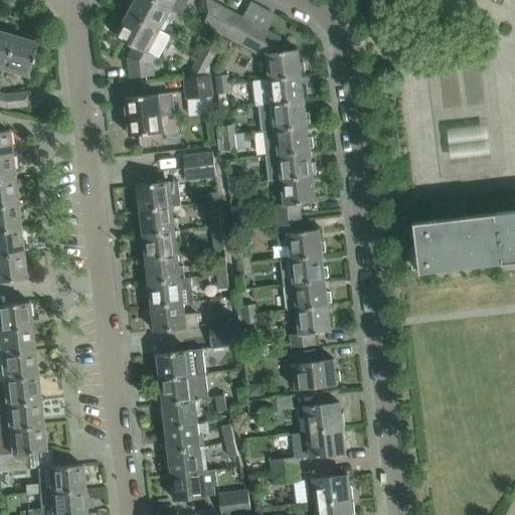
[(162,31),(174,9),(156,0),(136,0),(136,1),(133,0),(132,0),(127,9),(131,11),(129,14),(162,31)]
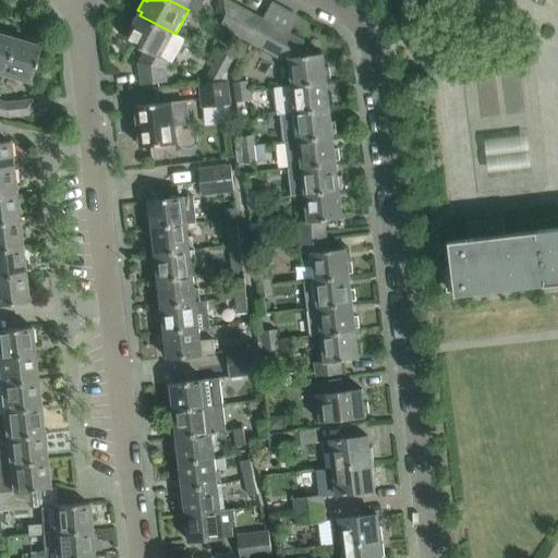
[(169,0),(189,10),(193,0),(169,0)]
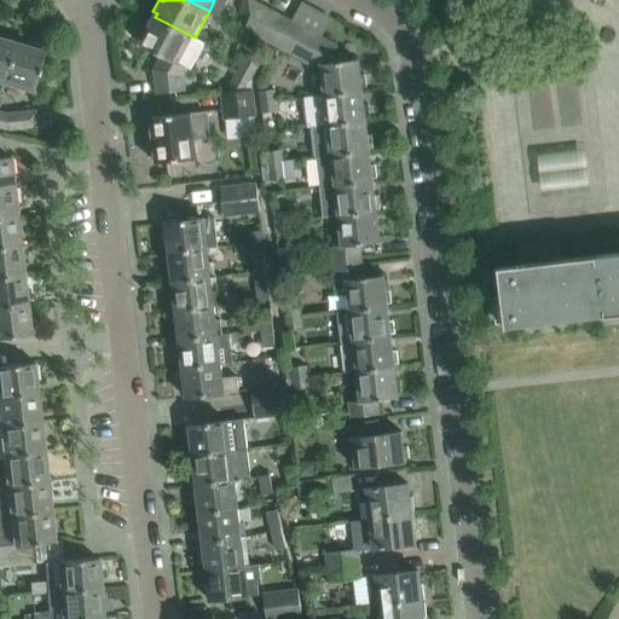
[(259,34),(272,10),(254,0),(247,0),(236,22),(259,34)]
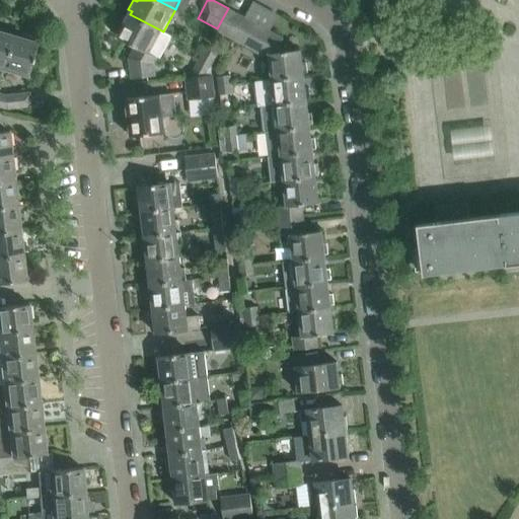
[(228,34),(239,14),(228,8),(217,28),(228,34)]
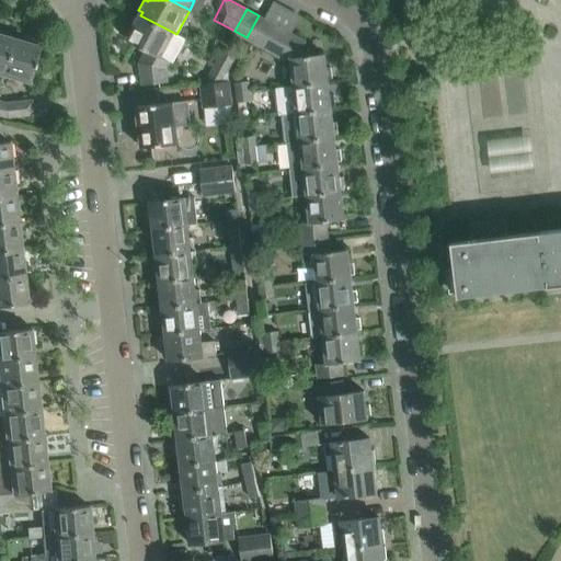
[(163,57),(176,34),(140,15),(135,26),(130,24),(125,34),(129,36),(127,41),(147,50),(139,64),(142,84),(170,81),(168,67),(172,61),(163,57)]
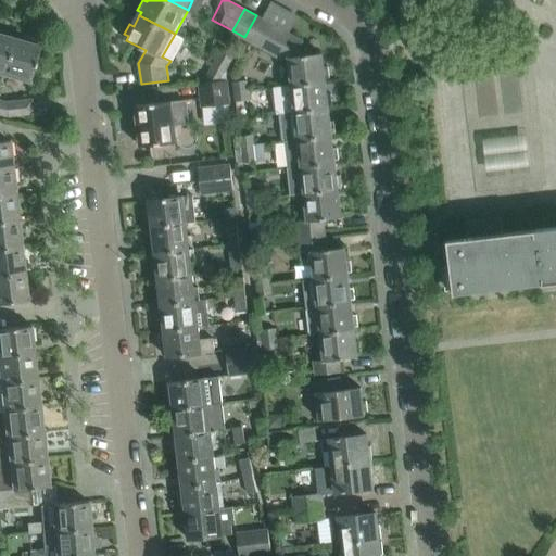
[(304,40),(262,17),(250,40),(278,55),(278,59),(289,58),(292,86),(327,81),(326,78),(330,77),(329,66),(325,67),(324,54),(306,55),(304,40)]
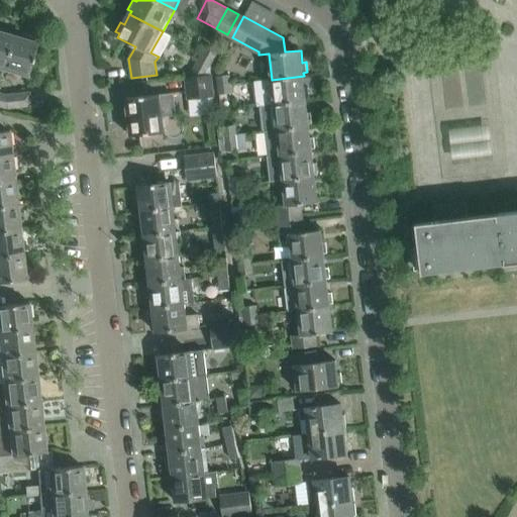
[(0,68),(2,69),(11,35),(0,31),(1,28),(0,27),(0,68)]
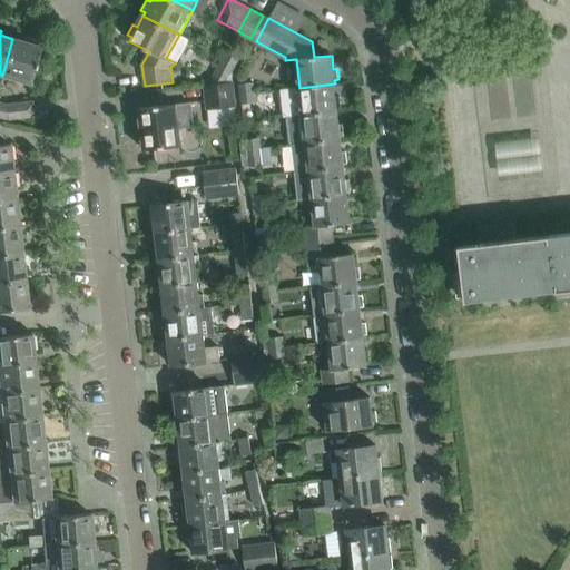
[(16,40),(12,39),(2,76),(29,84),(40,48),(27,43),(28,39),(17,36),(16,40)]
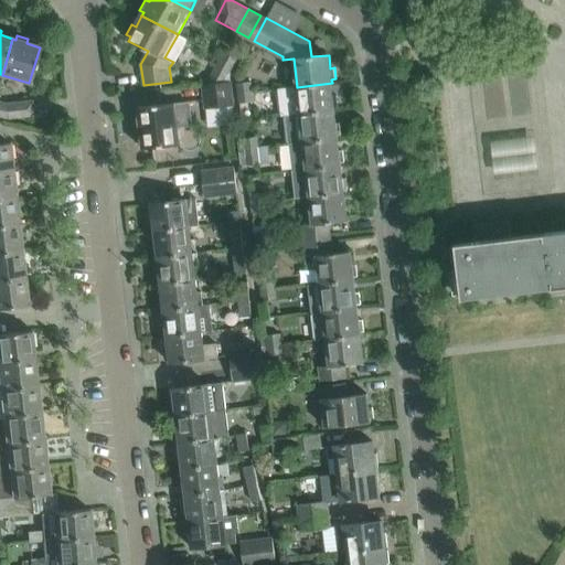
[(233,66),(240,55),(226,48),(220,59),(233,66)]
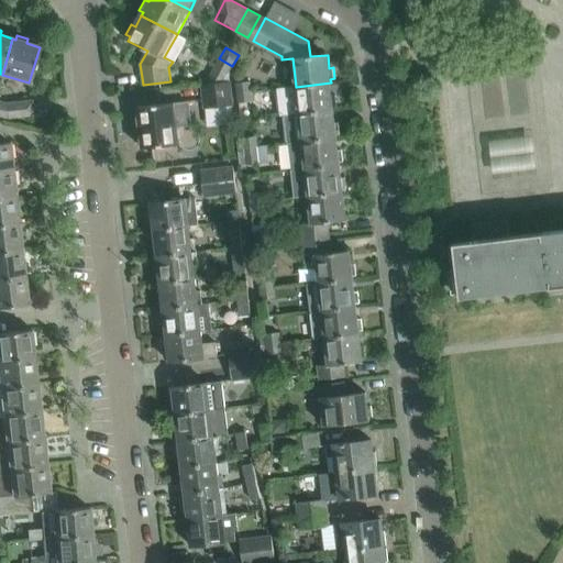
[(234,105),(231,80),(213,81),(206,83),(201,84),(205,108),(234,105)]
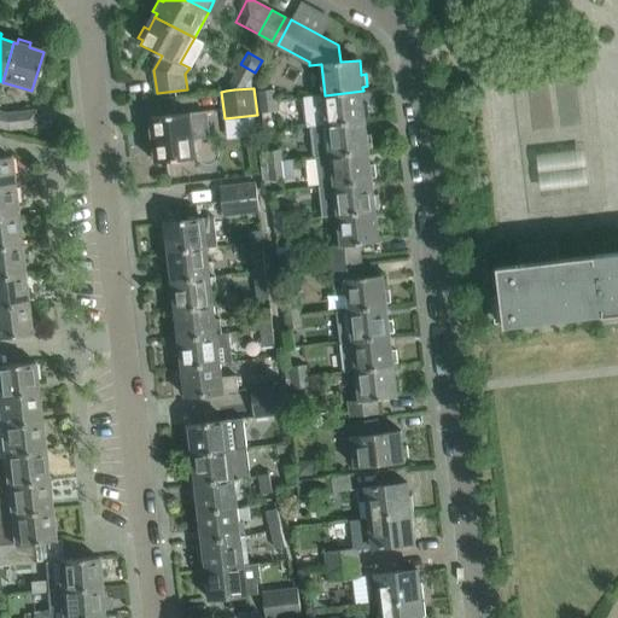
[(273,88),(260,89),(261,103),(274,100),(274,99),(273,88)]
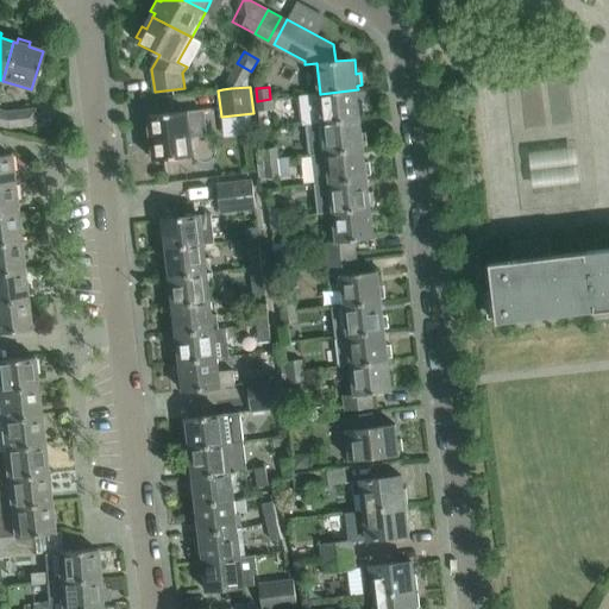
[(358,89),(320,94),(301,96),(305,125),(308,125),(362,119),(360,115),(365,115),(364,102),(359,104),(358,89)]
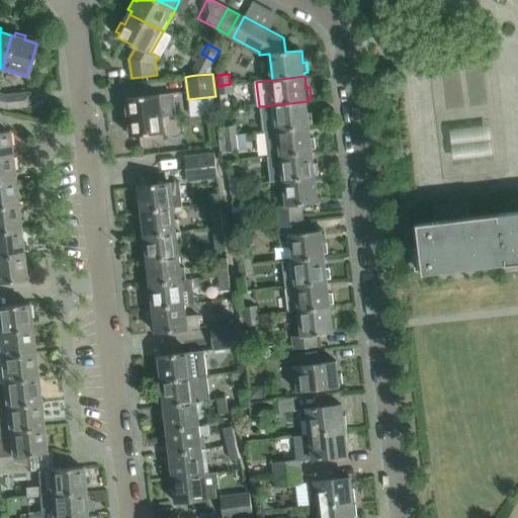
[(230,84),(219,86),(220,94),(221,94),(231,92),(230,84)]
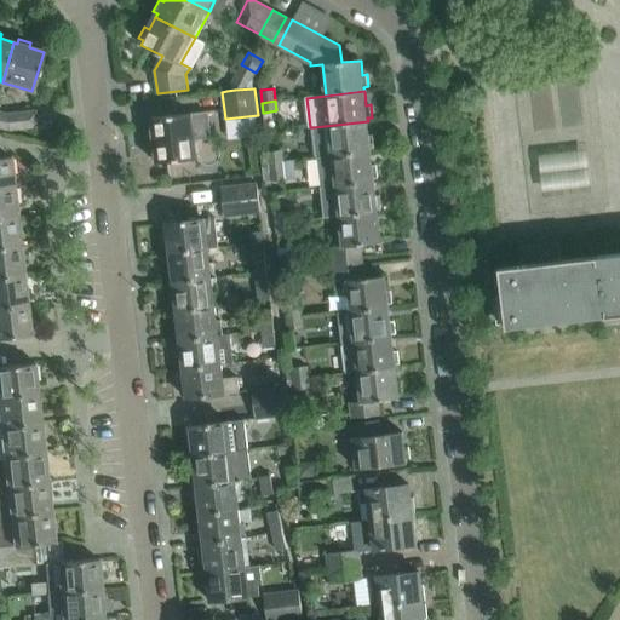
[(38,127),(35,112),(6,114),(0,112),(0,128),(9,131),(38,127)]
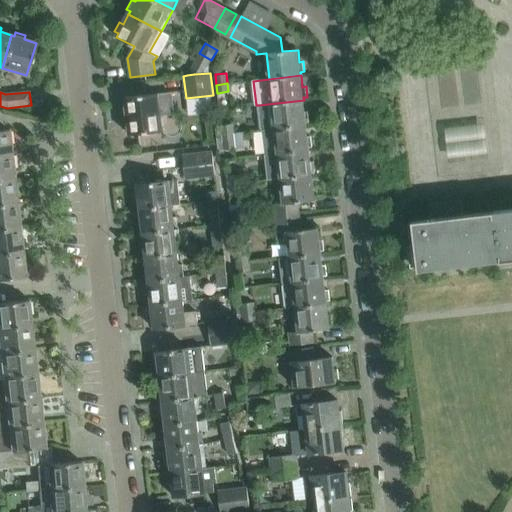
[(129,131),(129,135),(163,131),(162,115),(174,114),(172,93),(125,98),(128,120),(125,121),(126,131),(129,131)]
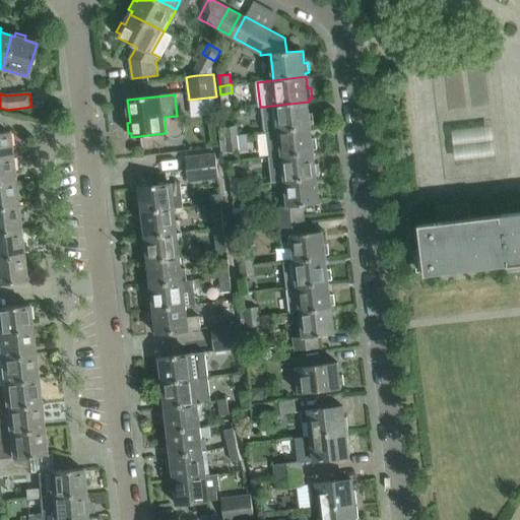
[(309,102),(263,107),(266,132),(279,130),(312,127),(311,124),(315,124),(314,113),(310,113),(309,102)]
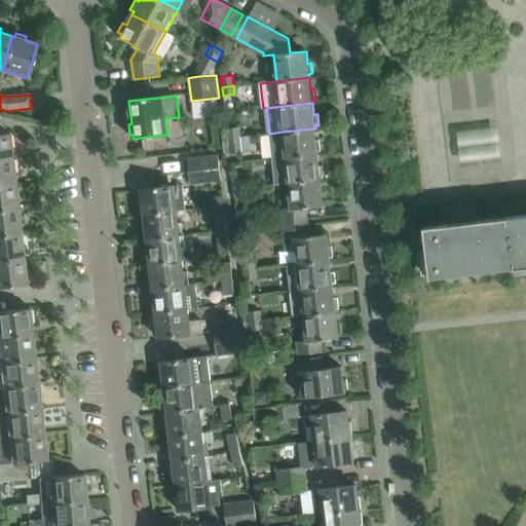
[(463,108),(464,139),(505,137),(504,106),(463,108)]
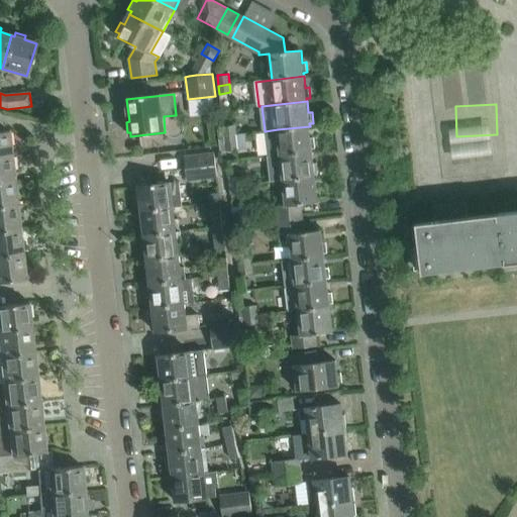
[(236,124),(224,125),(223,125),(223,127),(218,128),(219,136),(237,134),(236,124)]
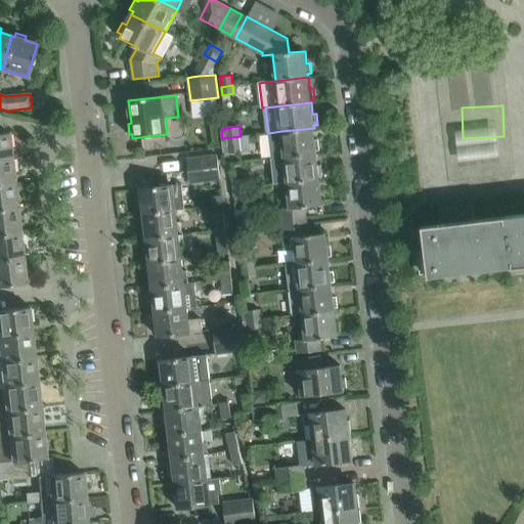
[(315,139),(314,128),(281,131),(285,157),(316,154),(316,150),(320,149),(319,139),(315,139)]
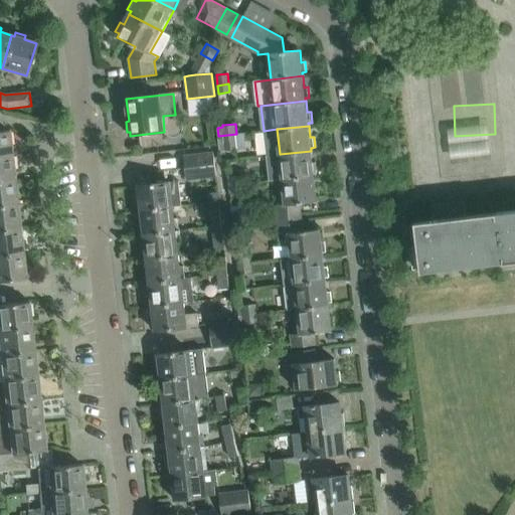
[(0,156),(11,155),(8,131),(0,131),(0,156)]
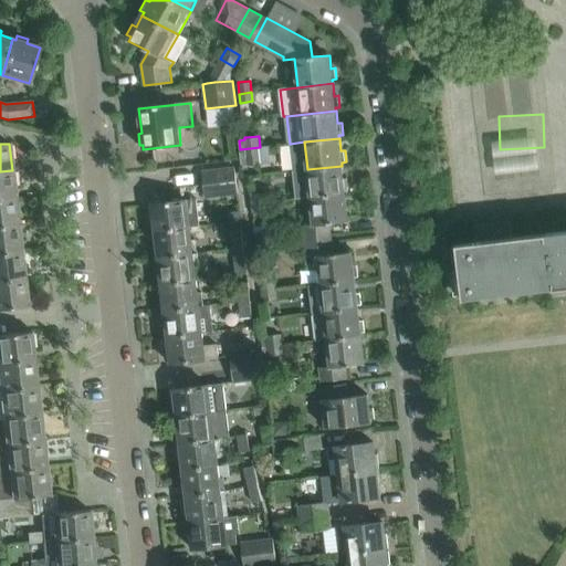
[(262,163),(260,147),(240,149),(242,165),(262,163)]
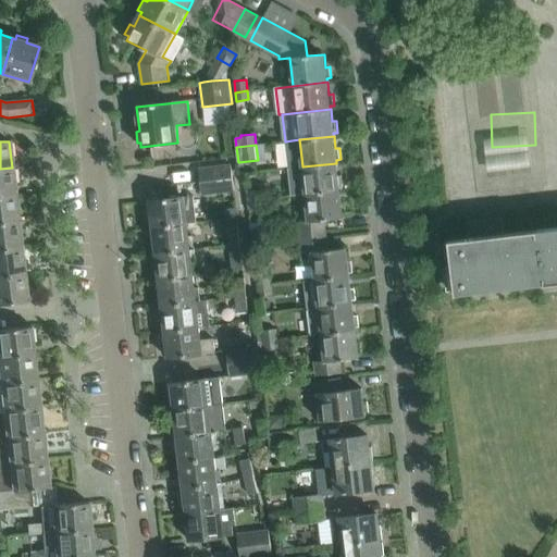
[(338,175),(336,163),(302,166),(306,194),(339,190),(339,187),(344,186),(343,175),(338,175)]
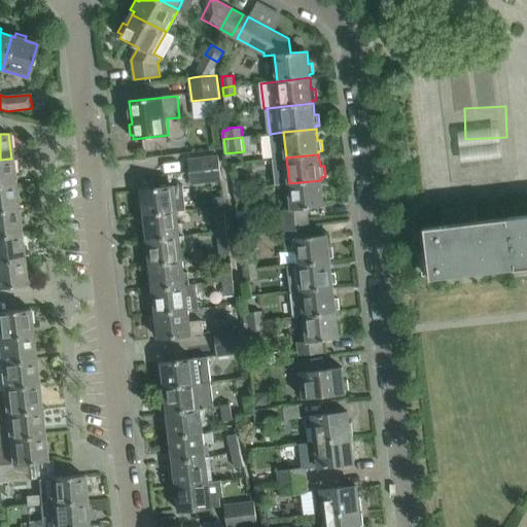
[(221,168),(219,155),(188,160),(189,172),(221,168)]
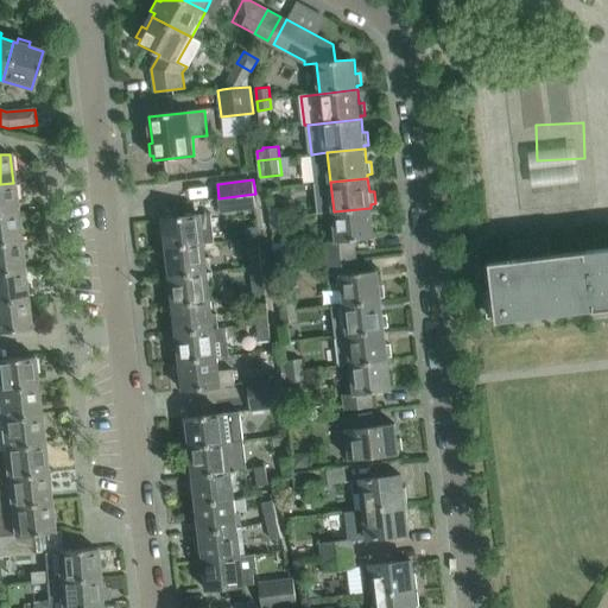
[(0,184),(0,214),(17,213),(13,183),(0,184)]
